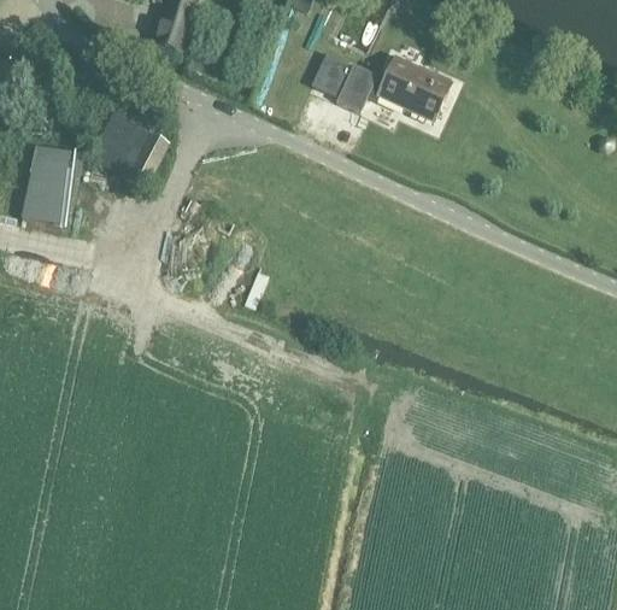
[(152,42),(157,44),(180,51),(194,0),(159,0),(168,0),(164,13),(160,12),(152,42)]
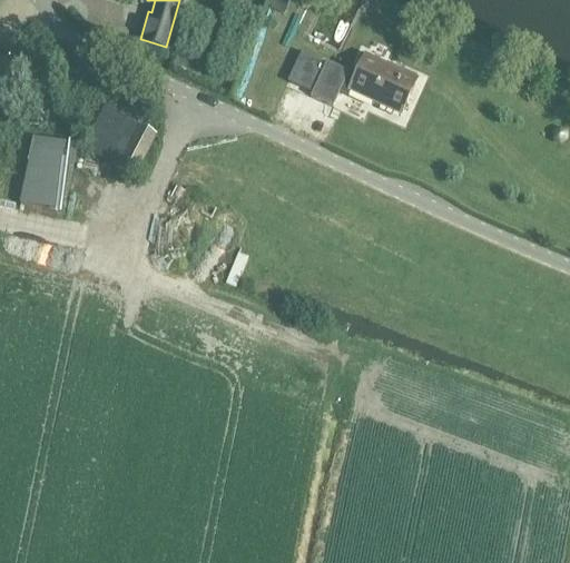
[(271,0),(269,5),(284,10),(286,0),(271,0)]
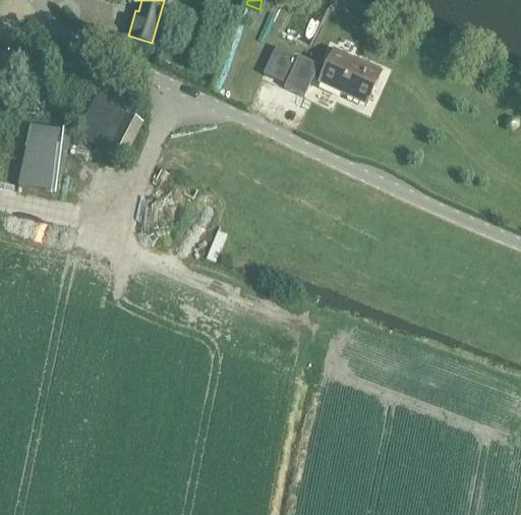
[(274,51),(265,70),(286,80),(284,84),(297,91),(305,94),(312,76),(320,79),(321,80),(366,101),(382,68),(335,47),(326,65),(298,53),(277,44),(274,51)]
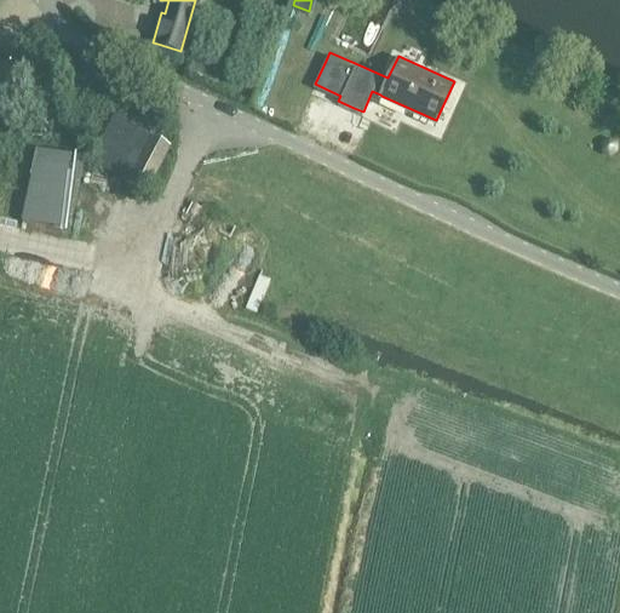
[(145,185),(168,138),(153,130),(128,177),(145,185)]
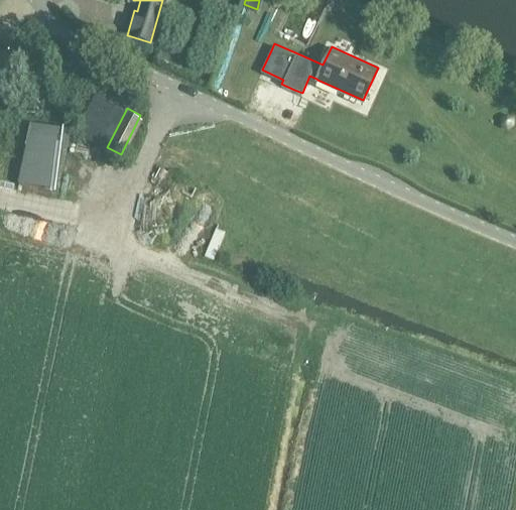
[(513,115),(508,115),(504,118),(504,123),(508,126),(513,126),(515,123),(515,118),(513,115)]
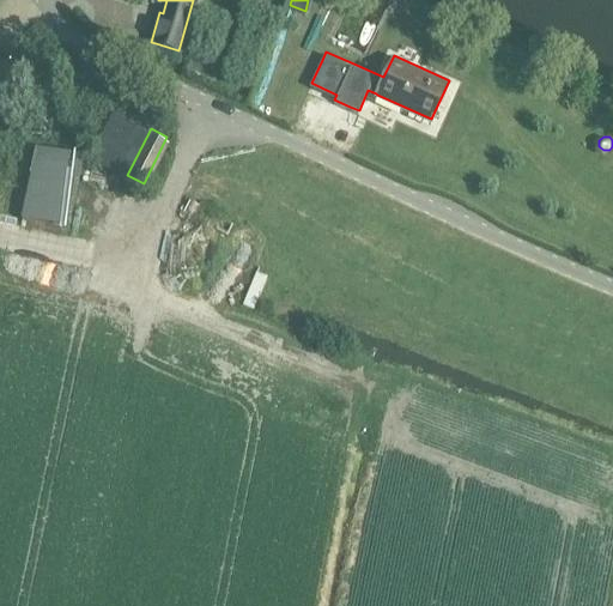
[(22,214),(68,225),(84,155),(36,144),(22,214)]
